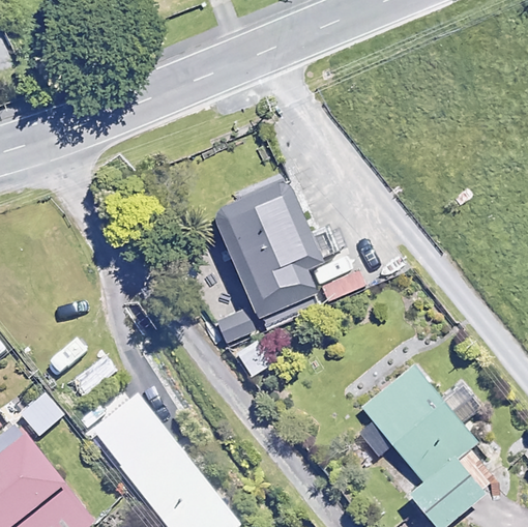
[(323,264),(291,179),(212,208),(255,321),(318,297),(308,270),(323,264)]
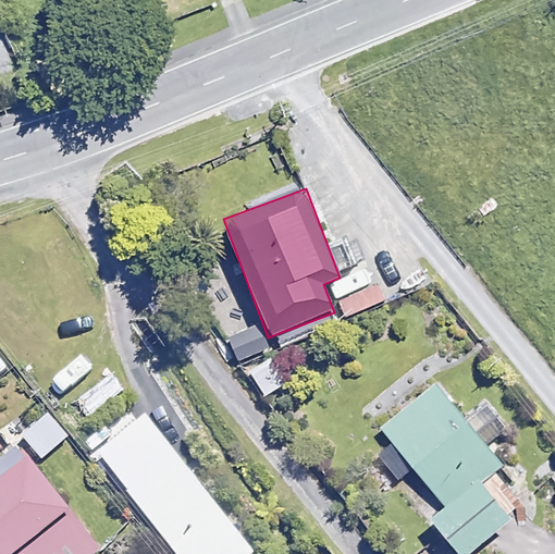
[(257,324),(223,340),(235,365),(268,348),(257,324)]
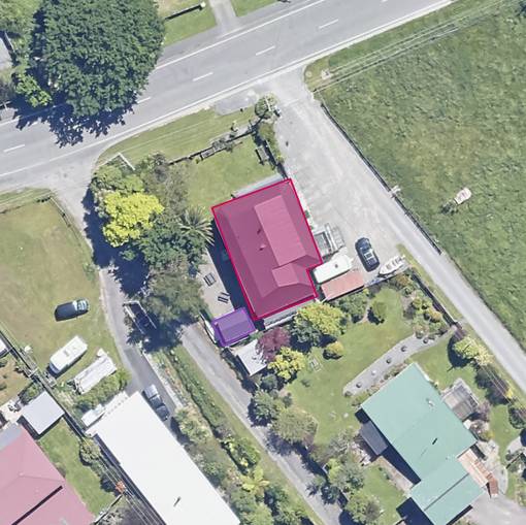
[(258,338),(230,356),(247,382),(274,364),(258,338)]
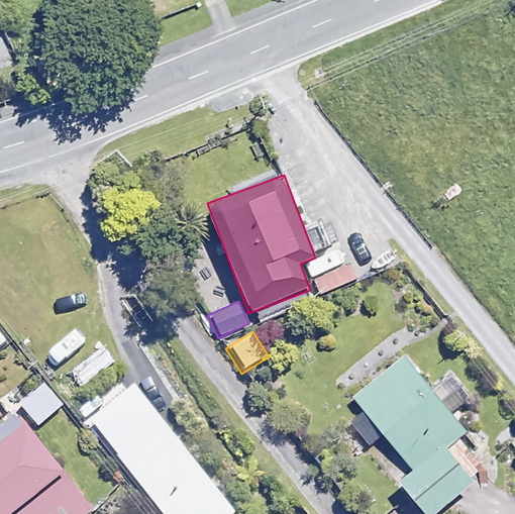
[(430,391),(403,355),(350,398),(363,414),(349,425),(368,447),(383,434),(411,469),(397,480),(424,513),(432,513),(483,475),(455,440),(464,433),(440,404),(461,387),(451,375),(430,391)]
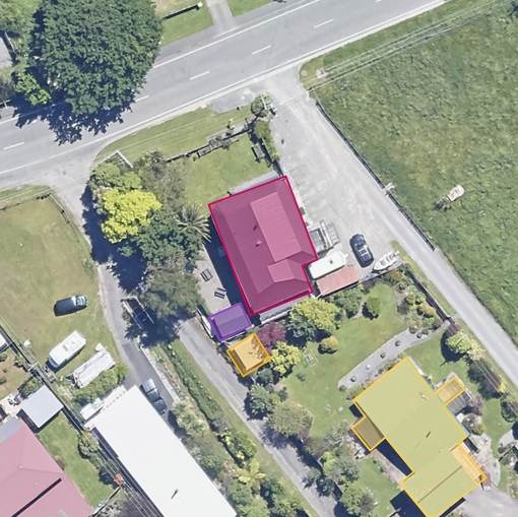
[(89,516),(94,513),(25,428),(0,447),(0,516),(89,516)]
